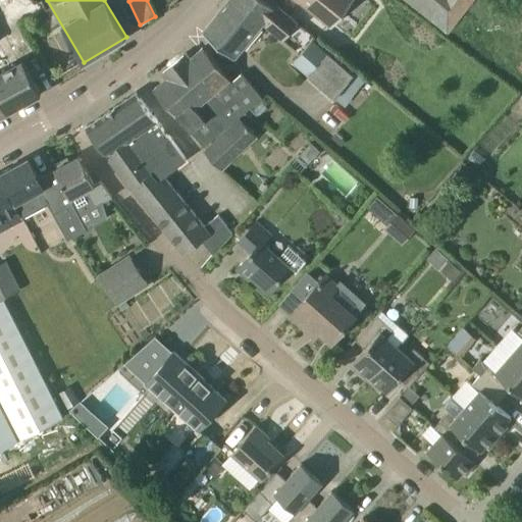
[(233,56),(263,21),(263,20),(240,0),(228,0),(203,32),(233,56)]
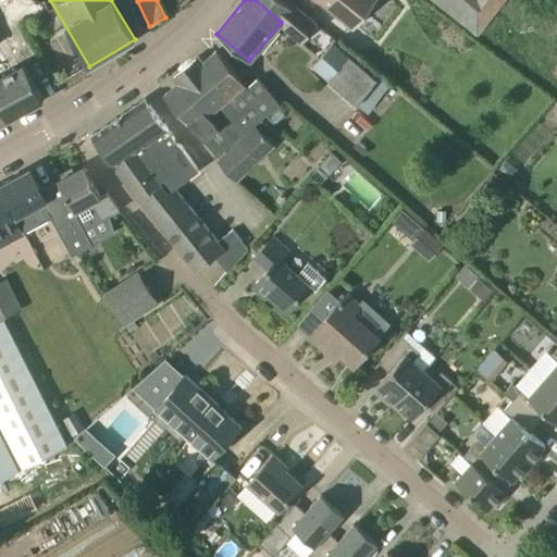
[(293,8),(283,0),(256,0),(281,22),(281,23),(302,41),(319,22),(298,2),(293,8)]
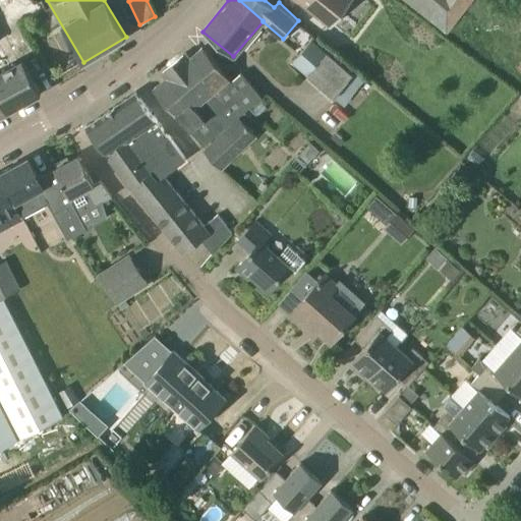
[(294,0),(302,5),(330,27),(350,1),(351,0),(294,0)]
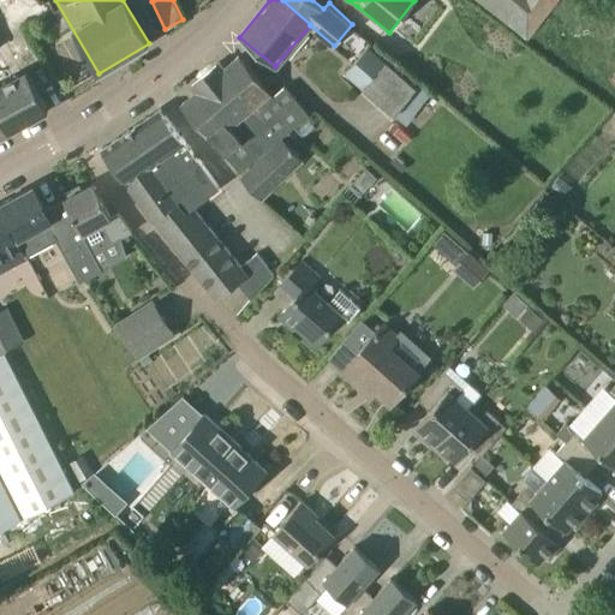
[(477,0),(530,40),(559,0),(477,0)]
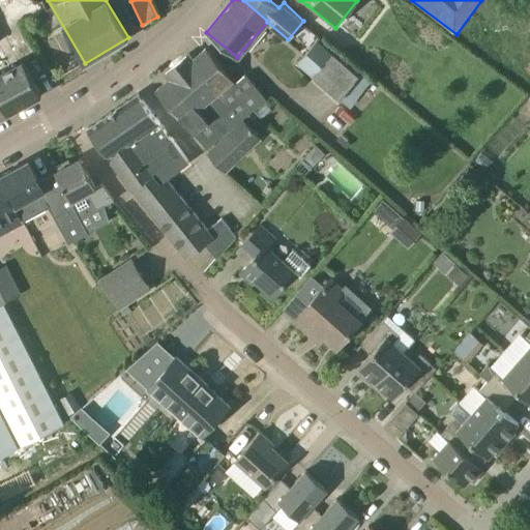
[(318,39),(297,64),(313,78),(312,79),(339,100),(340,99),(350,107),(372,80),(360,70),(358,74),(318,39)]
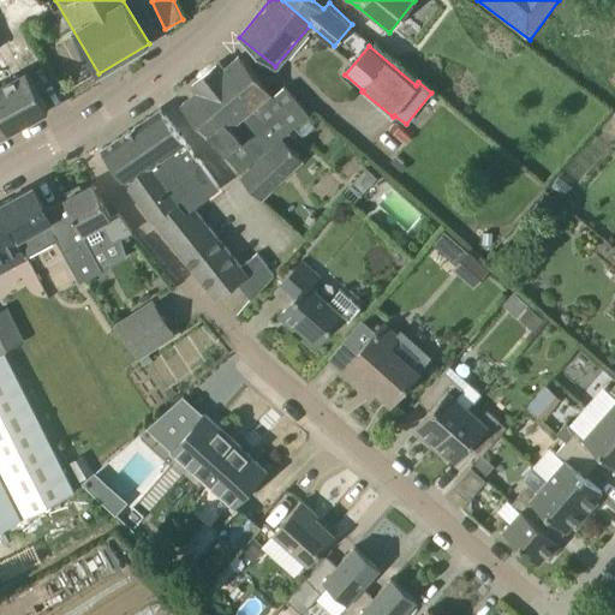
[(0,136),(48,111),(46,105),(25,70),(11,76),(0,48),(0,136)]
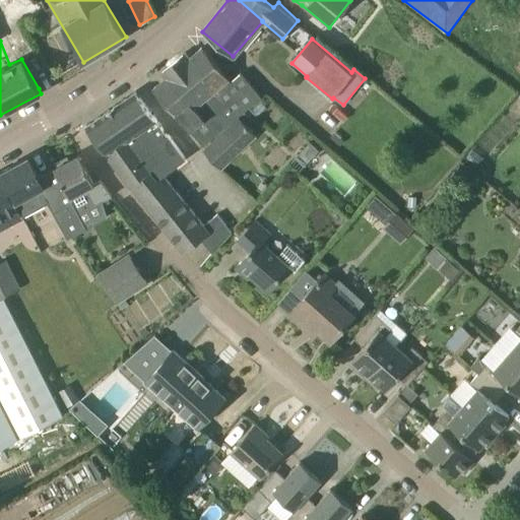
[(232,81),(226,76),(202,47),(190,57),(186,53),(163,72),(167,77),(154,87),(188,127),(202,145),(229,122),(238,114),(261,94),(242,72),(232,81)]
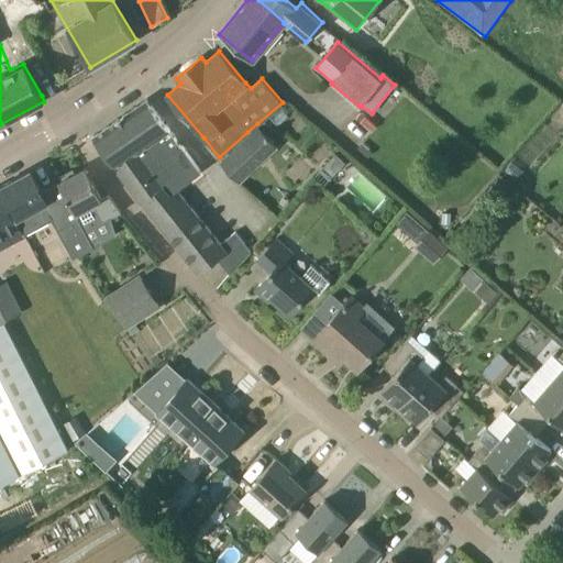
[(199,172),(154,109),(146,99),(92,135),(141,202),(142,201),(200,273),(218,258),(231,274),(251,250),(235,231),(219,244),(176,191),(199,172)]
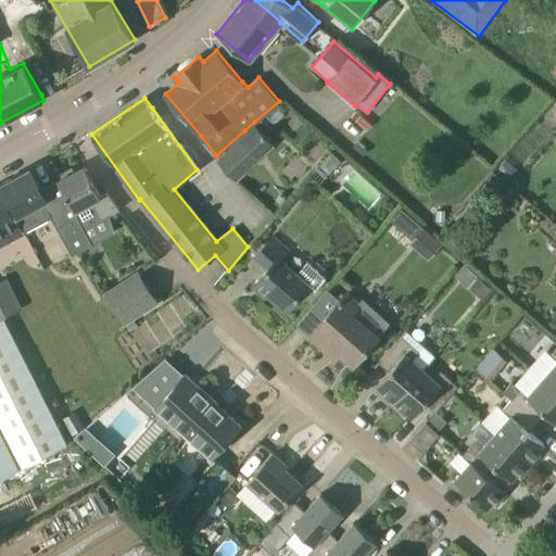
[(275,146),(272,142),(254,122),(244,130),(248,134),(217,160),(238,180),(275,146)]
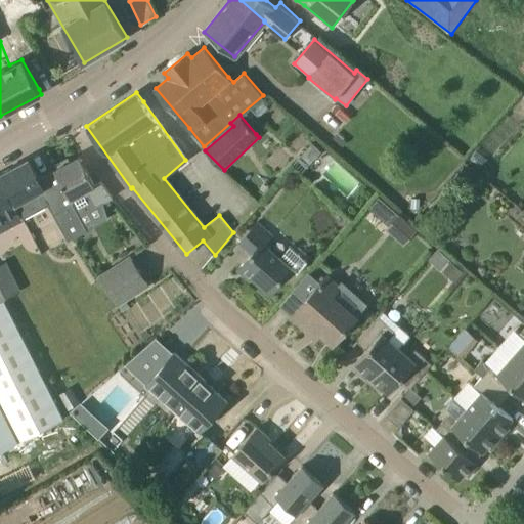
[(310,163),(321,150),(312,142),(301,155),(310,163)]
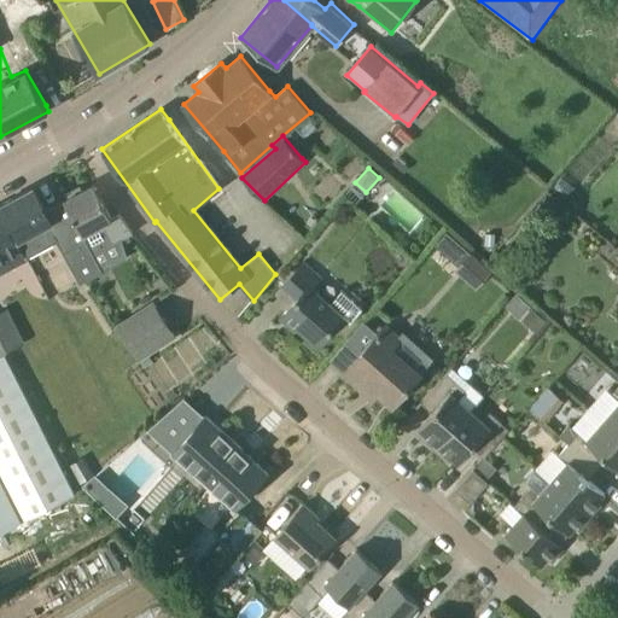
[(133,233),(120,214),(112,217),(94,184),(64,199),(83,234),(94,254),(111,244),(133,233)]
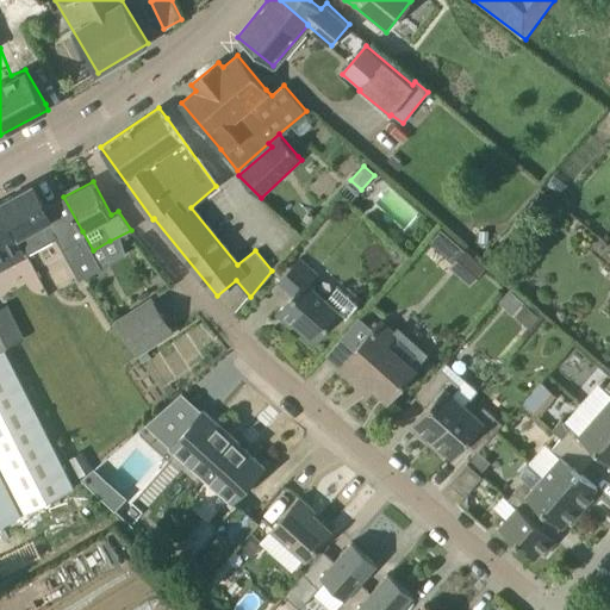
[(82,231),(63,197),(45,207),(33,185),(4,200),(32,251),(57,237),(79,280),(103,268),(99,261),(93,250),(82,231)]
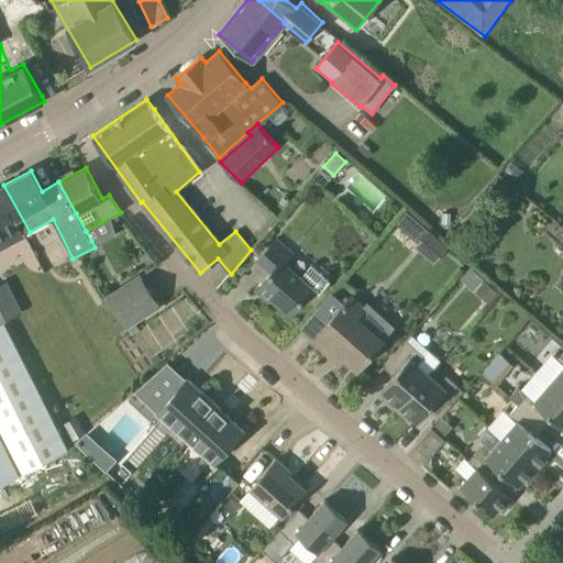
[(0,246),(30,232),(3,185),(0,186),(0,246)]
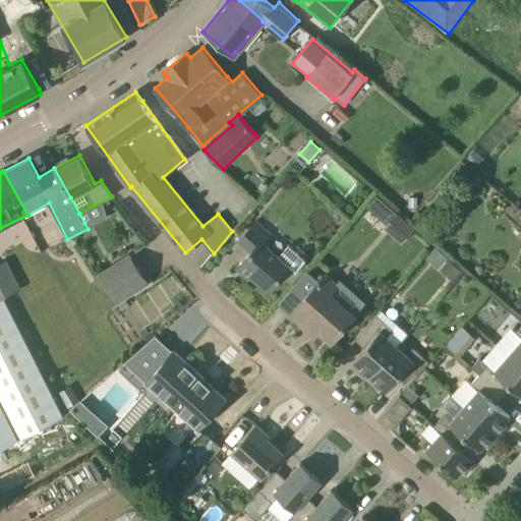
[(397,213),(387,224),(393,229),(389,233),(402,243),(415,228),(397,213)]
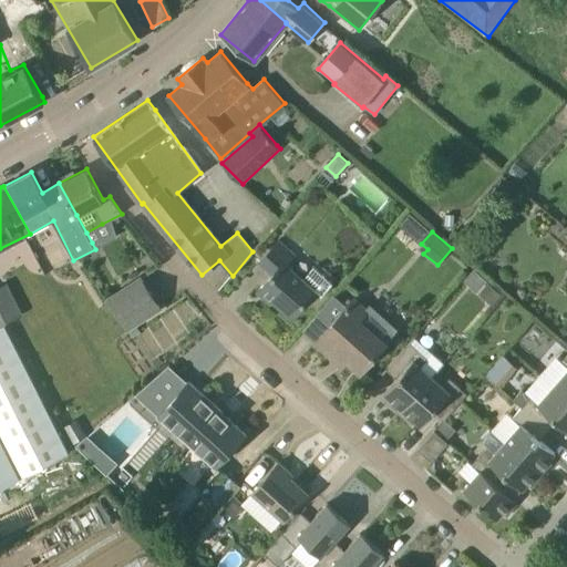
[(274,272),(258,291),(271,302),(274,299),(292,316),(313,288),(285,263),(294,251),(277,237),(258,259),(274,272)]
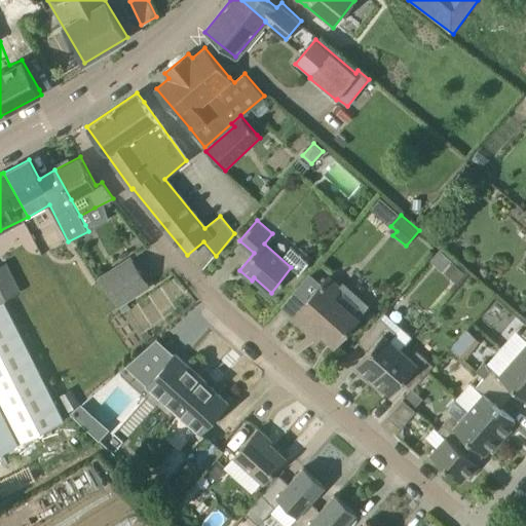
[(125,301),(132,296),(149,285),(132,258),(100,278),(118,307),(119,306),(124,313),(130,309),(125,301)]
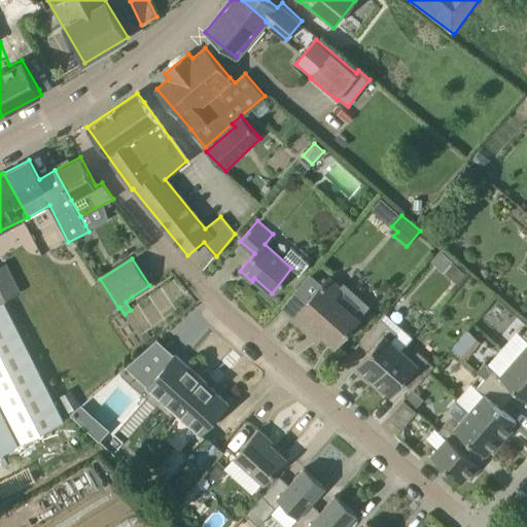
[(446,273),(458,284),(467,274),(455,262),(446,273)]
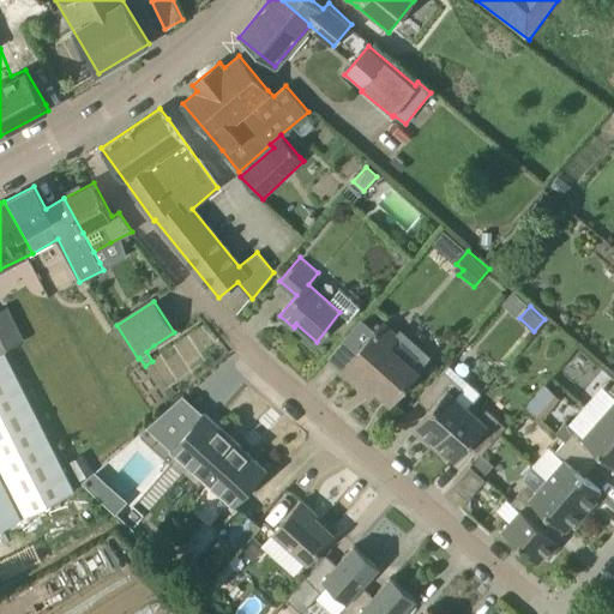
[(0,330),(0,336),(6,349),(25,341),(16,323),(0,330)]
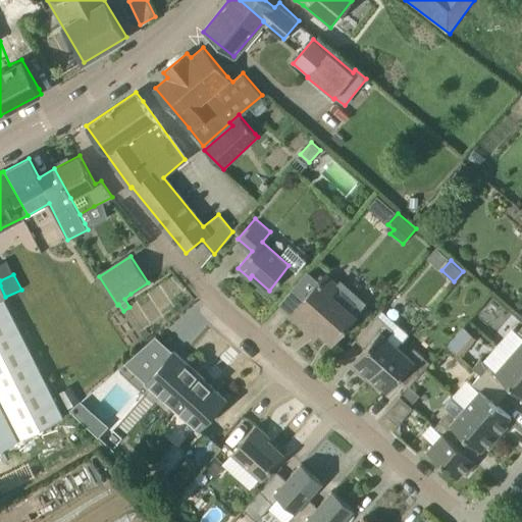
[(362,311),(337,290),(341,286),(327,274),(291,314),(306,328),(311,322),(332,342),(357,317),(362,311)]
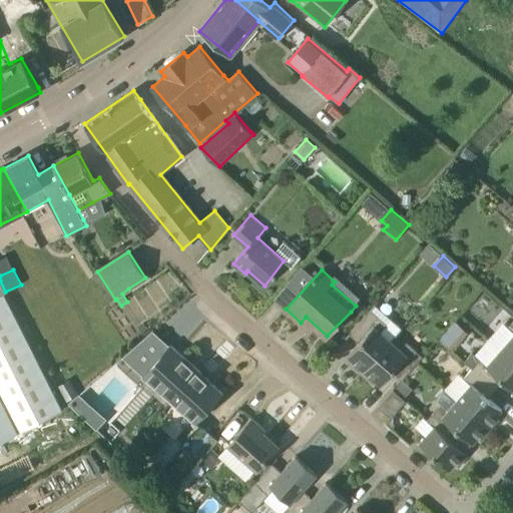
[(4,293),(0,295),(0,441),(19,432),(62,409),(4,293)]
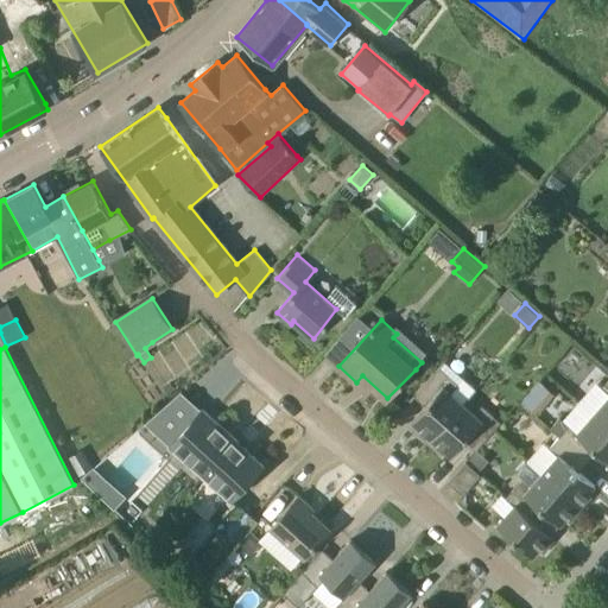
[(564,367),(580,378),(590,362),(574,352),(564,367)]
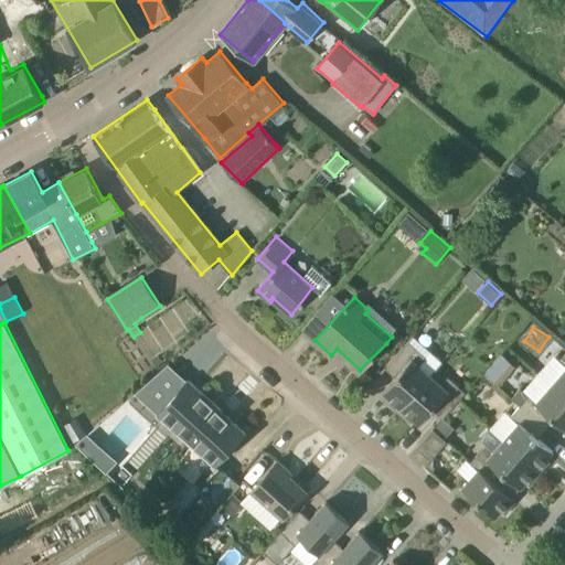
[(400,412),(432,373),(420,363),(425,356),(411,343),(388,368),(396,374),(383,392),(390,397),(386,401),(400,412)]
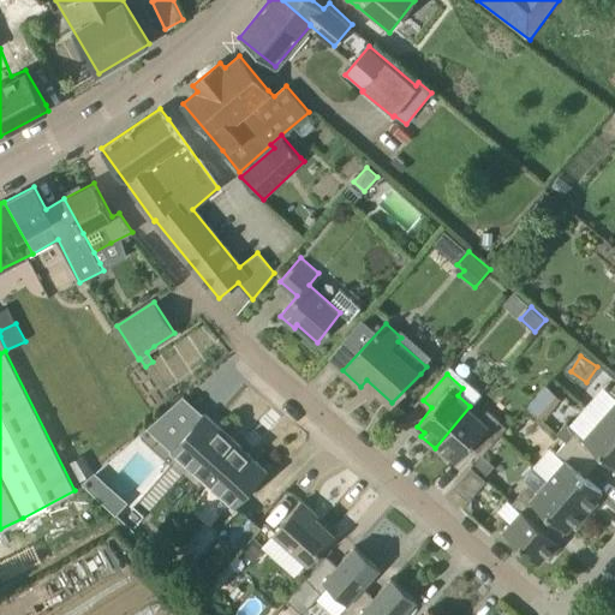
[(547,381),(527,404),(544,418),(565,396),(547,381)]
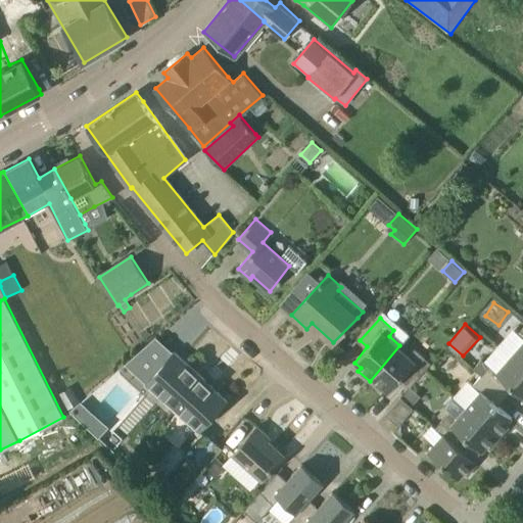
[(522,342),(512,354),(522,364),(522,329),(520,333),(522,335),(522,342)]
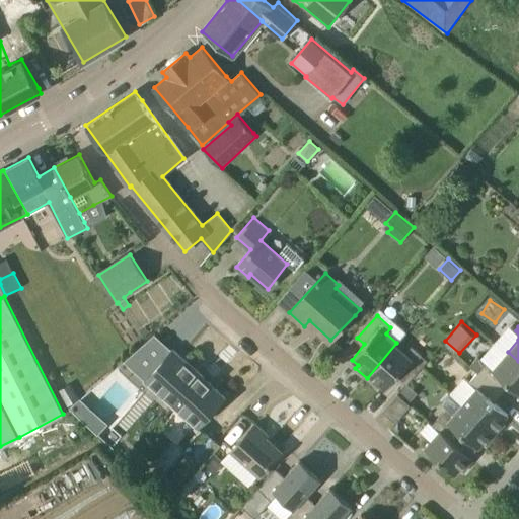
[(380,385),(386,390),(398,376),(405,383),(428,359),(414,346),(406,353),(396,343),(367,378),(378,387),(380,385)]
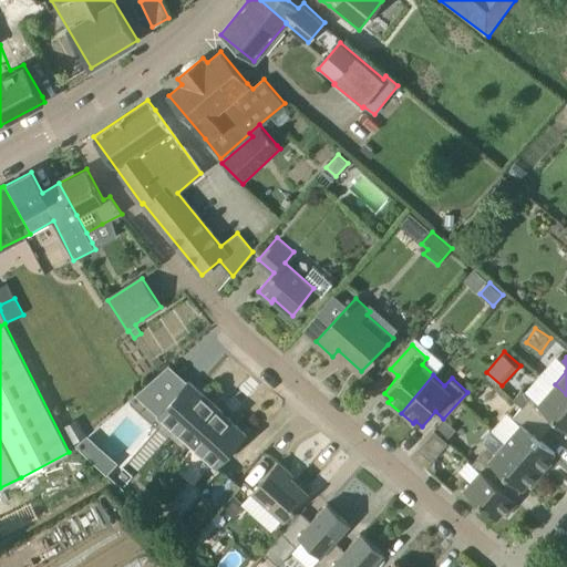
[(157,418),(160,419),(215,468),(245,432),(189,382),(157,418)]
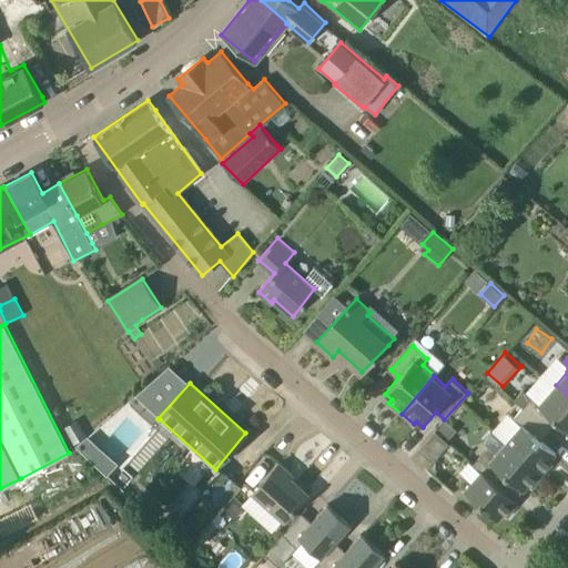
[(567,395),(556,385),(539,404),(534,398),(525,408),(549,429),(557,421),(567,429),(567,395)]
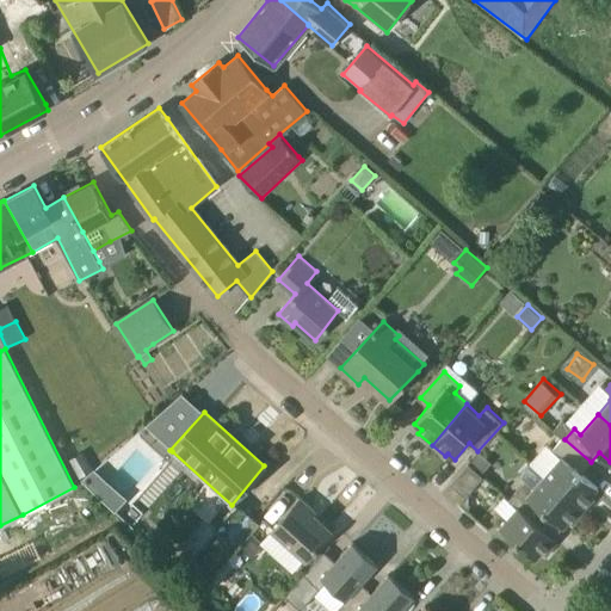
[(581,473),(591,462),(565,439),(554,450),(562,457),(545,475),(585,510),(596,498),(592,494),(598,487),(581,473)]
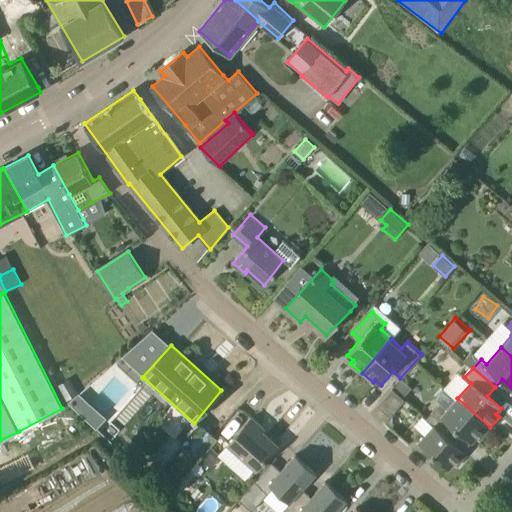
[(79,393),(71,379),(58,386),(66,400),(79,393)]
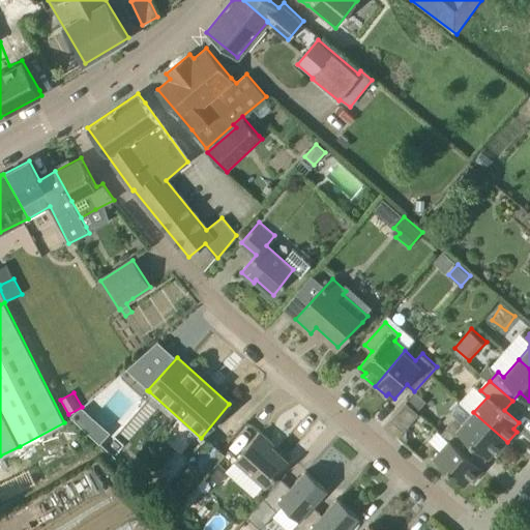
[(416,393),(408,403),(417,412),(425,402),(416,393)]
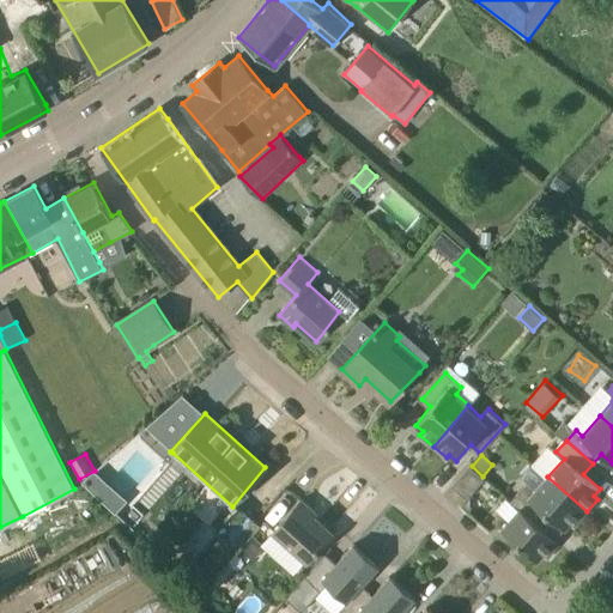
[(547,477),(546,478),(532,465),(521,477),(529,484),(513,501),(540,525),(550,515),(565,529),(571,522),(575,526),(587,511),(547,477)]
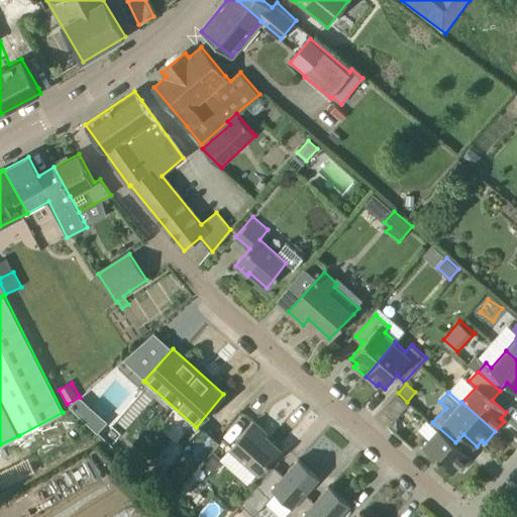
[(394,421),(409,404),(407,402),(398,393),(397,393),(382,410),(394,421)]
